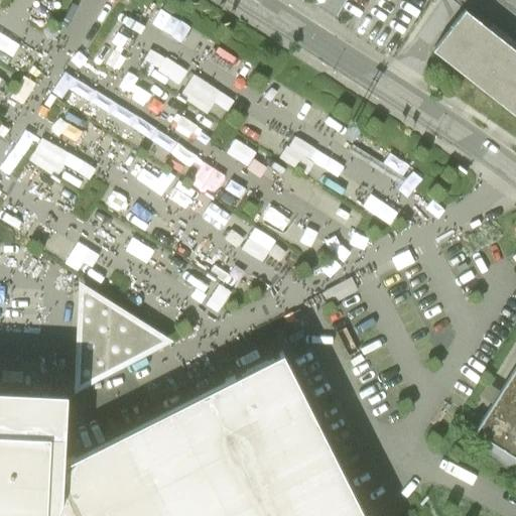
[(372,0),(363,14),(398,36),(420,0),(372,0)]
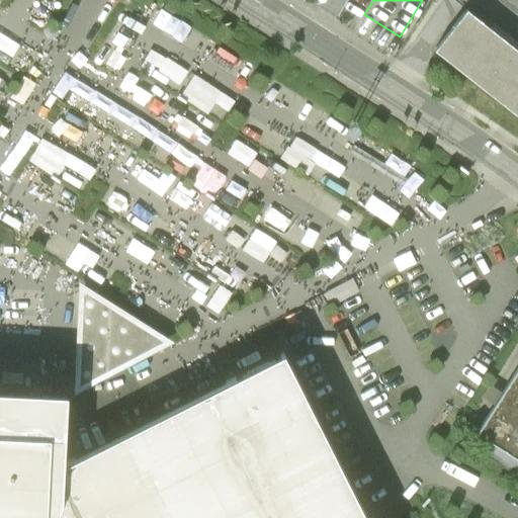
[(436,51),(517,115),(517,52),(467,11),(436,51)]
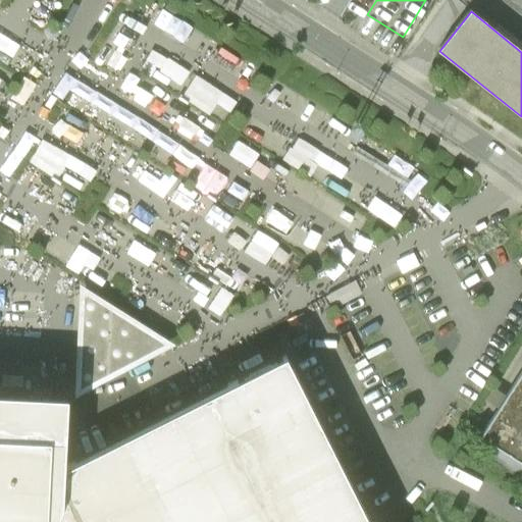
[(122,38),(136,45),(148,20),(138,14),(126,36),(115,31),(100,58),(108,62),(122,38)]
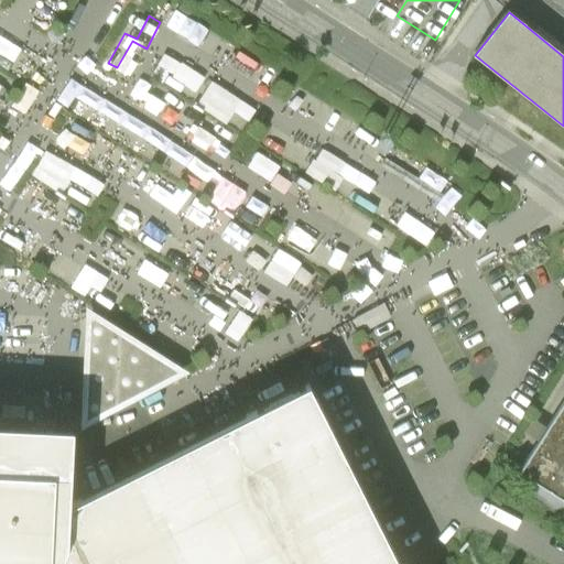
[(25,47),(0,34),(0,51),(18,61),(25,47)]
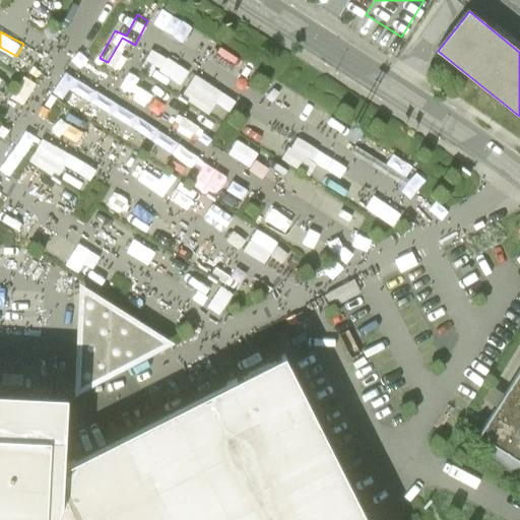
[(154,64),(165,69),(159,77),(168,82),(173,74),(182,80),(189,68),(154,48),(143,66),(150,71),(154,64)]
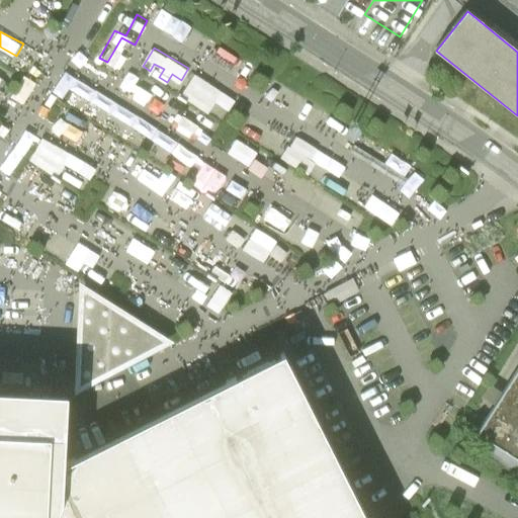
[(209,113),(224,91),(196,73),(182,96),(209,113)]
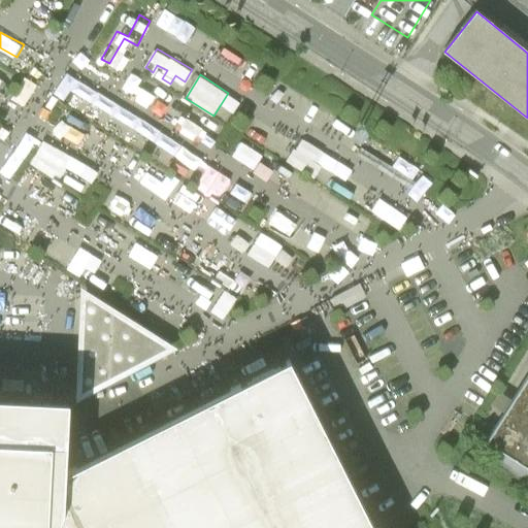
[(145,77),(134,96),(147,104),(159,85),(145,77)]
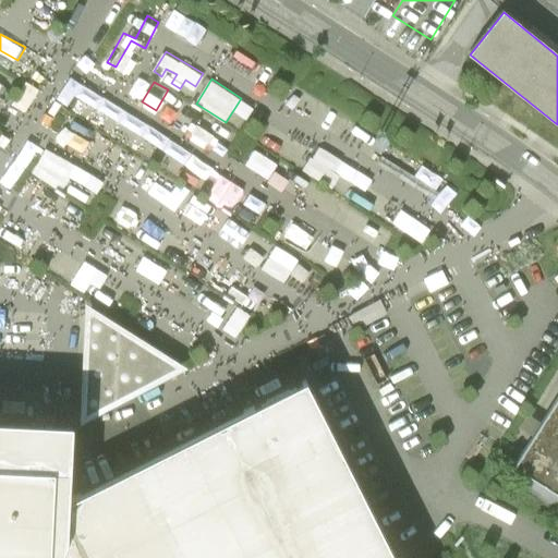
[(317,178),(343,193),(355,170),(329,156),(317,178)]
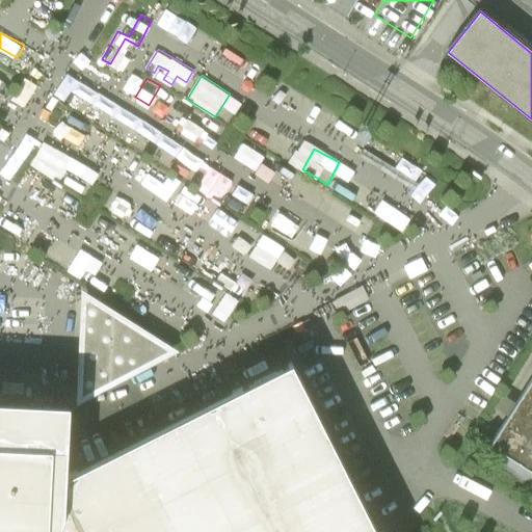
[(399,150),(394,161),(420,174),(426,162),(399,150)]
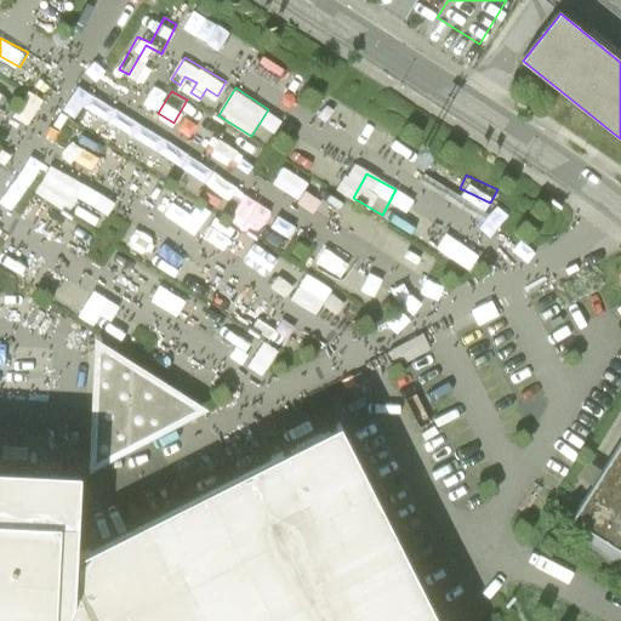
[(523,241),(501,224),(510,214),(500,206),(484,227),(516,251),(523,241)]
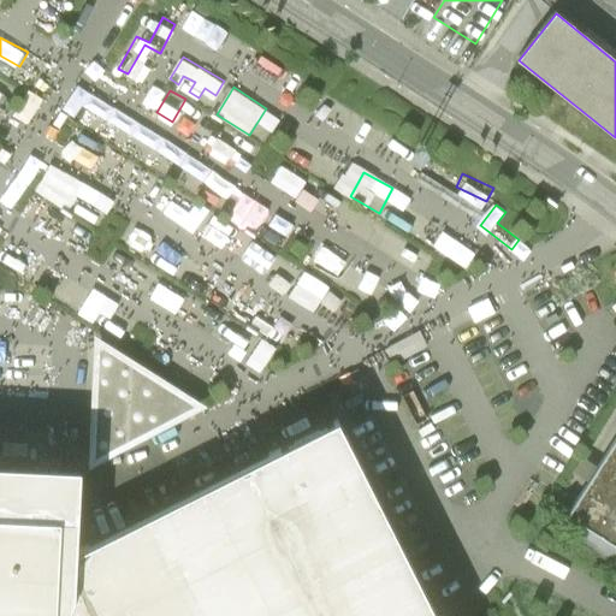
[(436,234),(442,223),(426,215),(416,236),(436,246),(440,236),(436,234)]
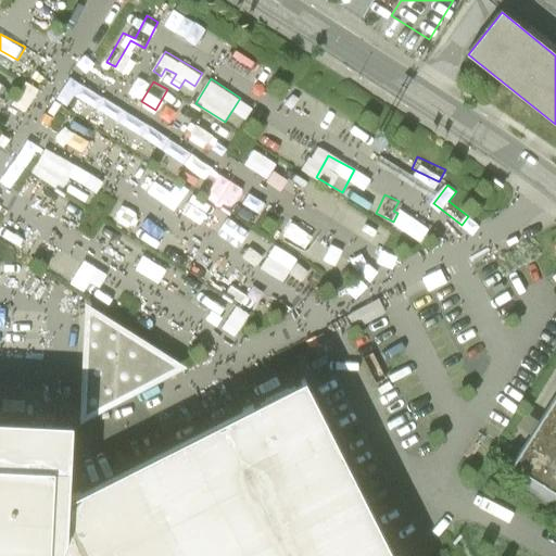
[(282,234),(304,244),(308,235),(288,224),(282,234)]
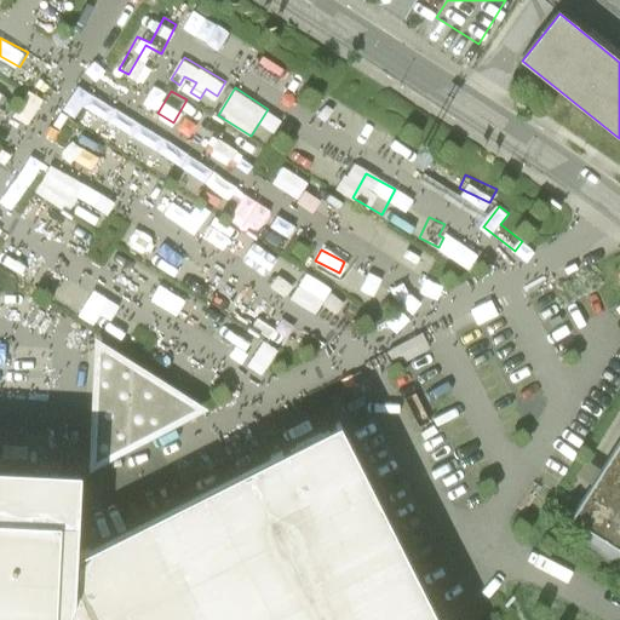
[(417,250),(406,267),(428,280),(438,264),(417,250)]
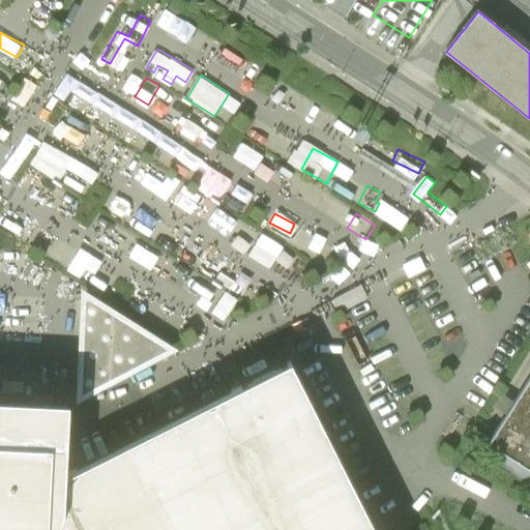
[(254,254),(259,242),(238,232),(233,242),(254,254)]
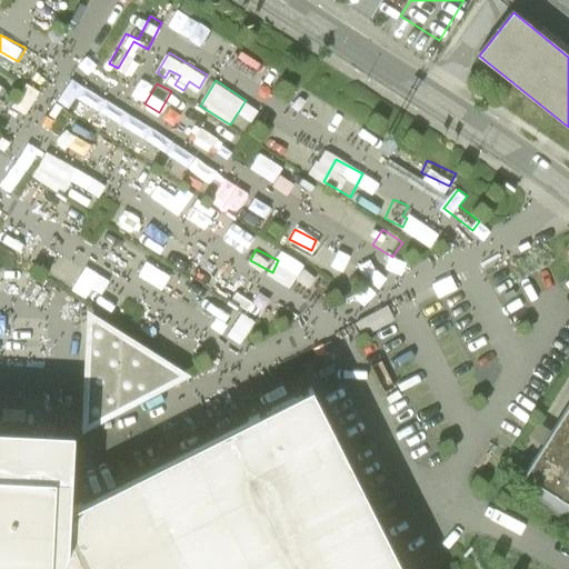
[(291,287),(316,300),(330,275),(306,261),(291,287)]
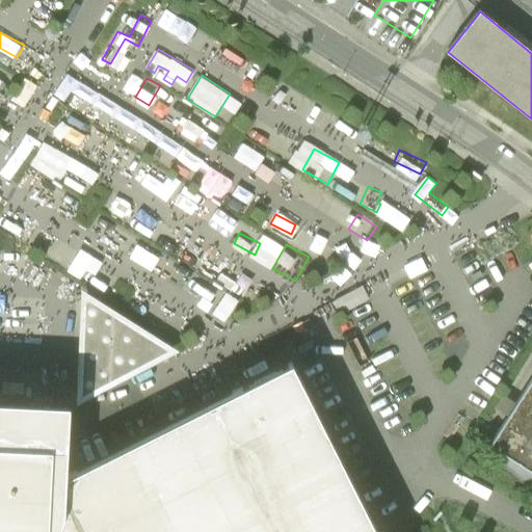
[(175,351),(85,293),(81,396),(175,351)]
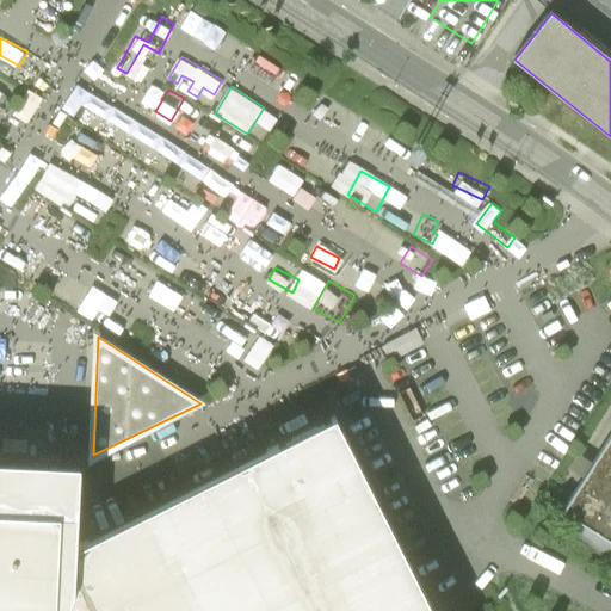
[(0,610),(433,610),(338,425),(81,551),(87,468),(0,463),(0,610)]
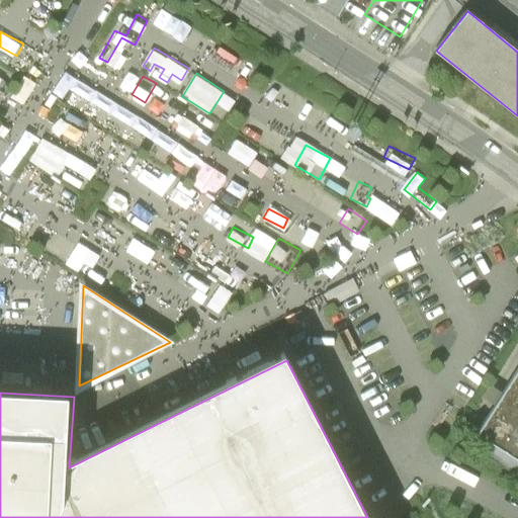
[(517,367),(471,443),(517,471),(517,367)]
